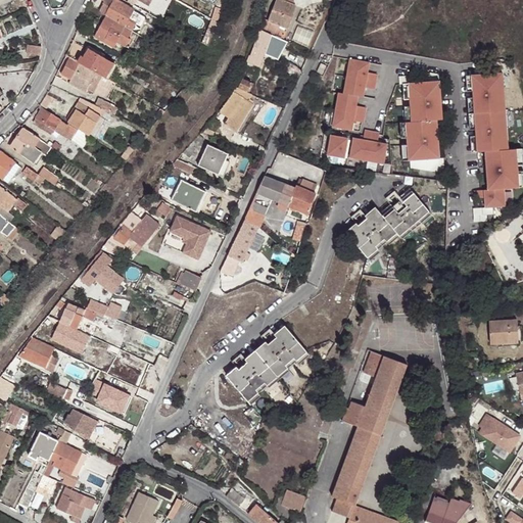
[(116,0),(114,0),(106,16),(126,27),(129,20),(133,13),(135,9),(116,0)]
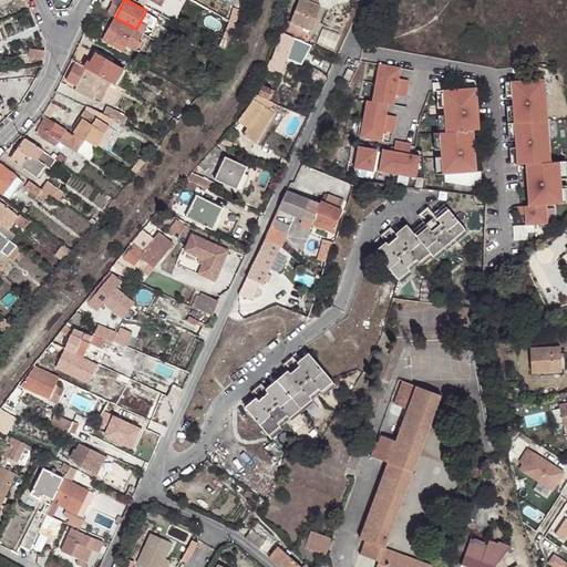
[(308,0),(300,0),(291,22),(310,31),(317,17),(322,7),(308,0)]
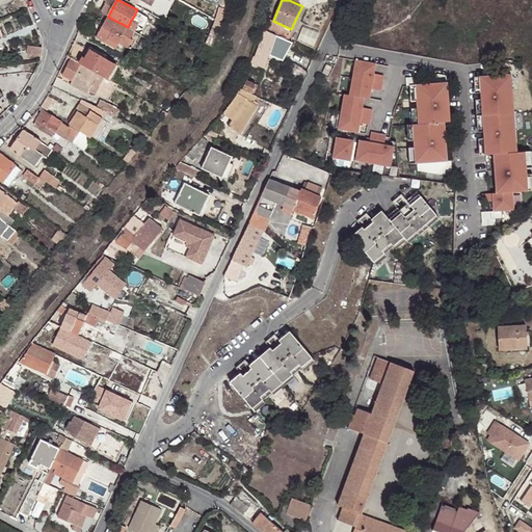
[(128,27),(136,30),(142,18),(135,14),(131,21),(128,27)]
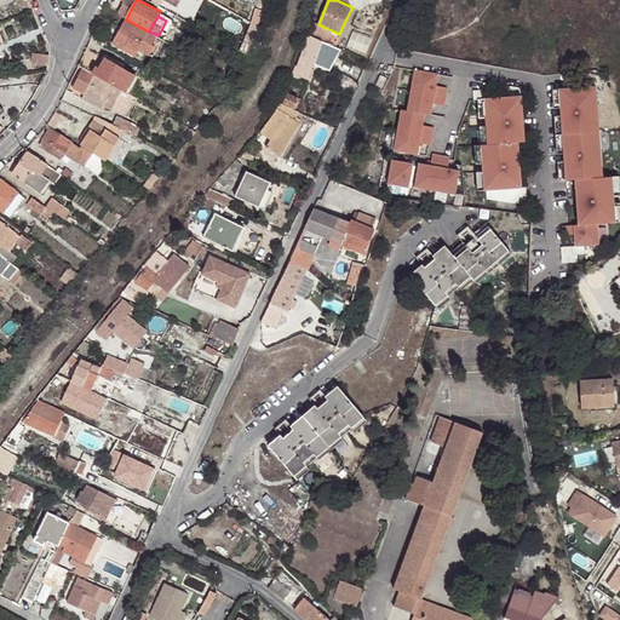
[(135,56),(145,38),(149,32),(126,19),(113,44),(135,56)]
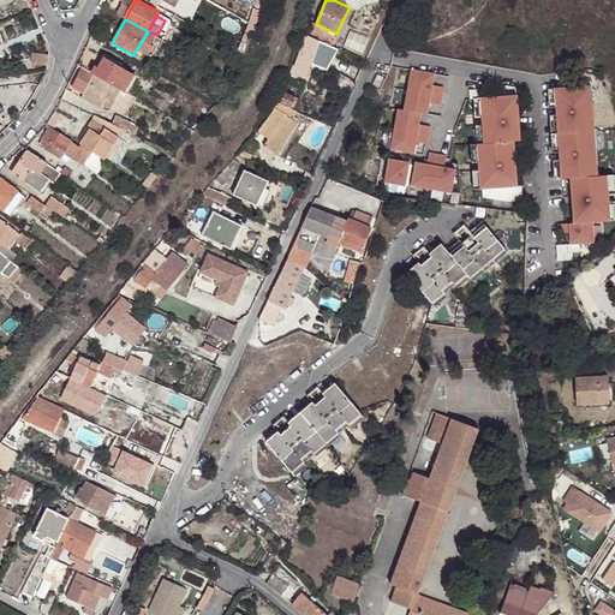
[(257,25),(250,22),(237,49),(245,54),(257,25)]
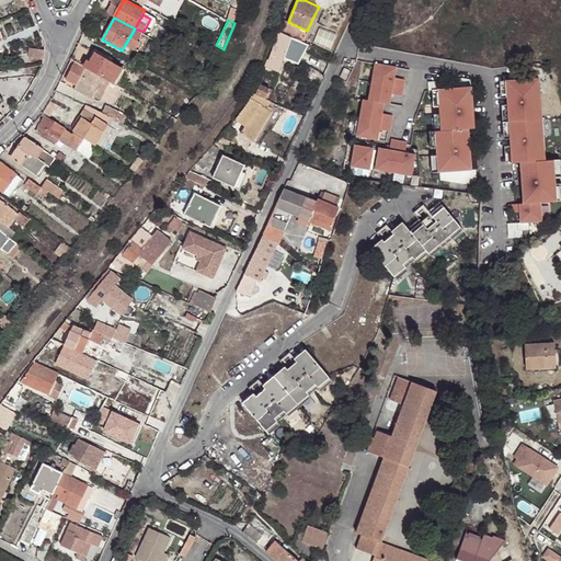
[(283,23),(282,29),(302,39),(306,34),(283,23)]
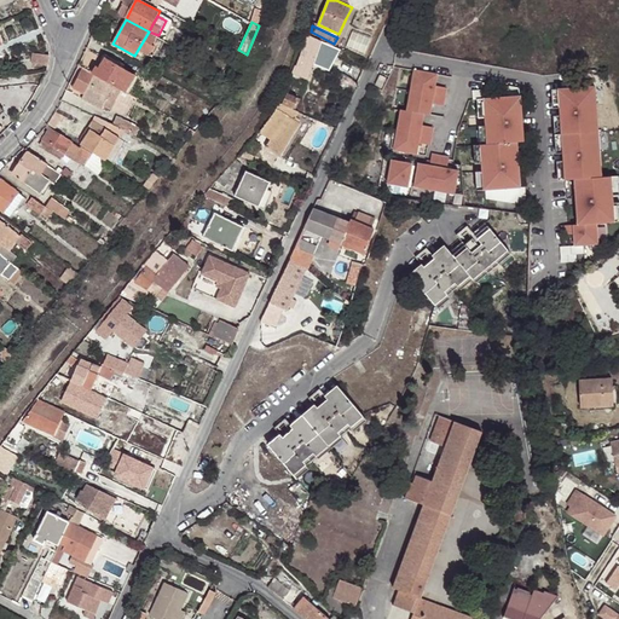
[(91,38),(106,46),(111,36),(96,28),(91,38)]
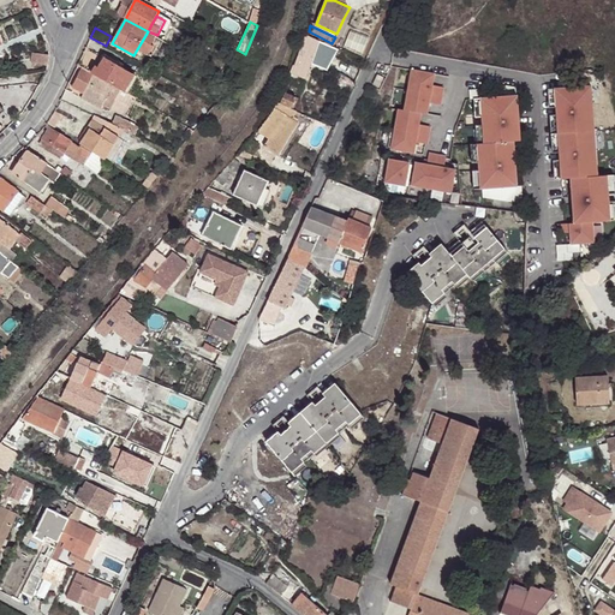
[(161,47),(165,40),(157,35),(148,31),(144,37),(161,47)]
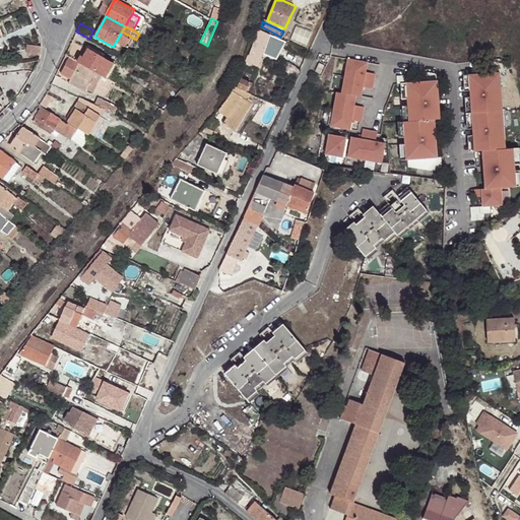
[(277,59),(285,41),(260,29),(253,52),(252,56),(249,62),(258,65),(260,59),(263,61),(265,54),(277,59)]
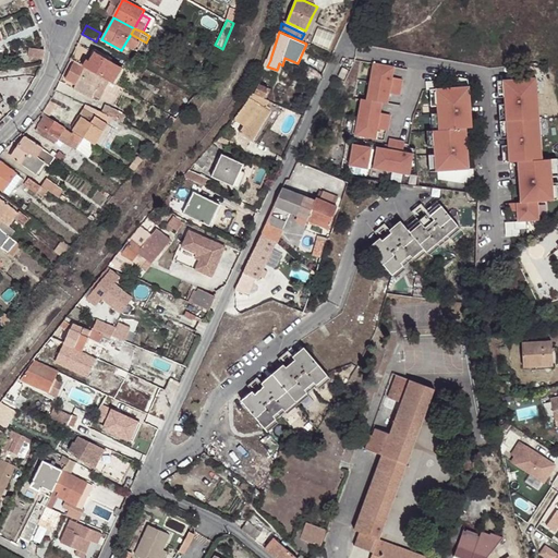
[(86,68),(95,52),(79,41),(70,59),(86,68)]
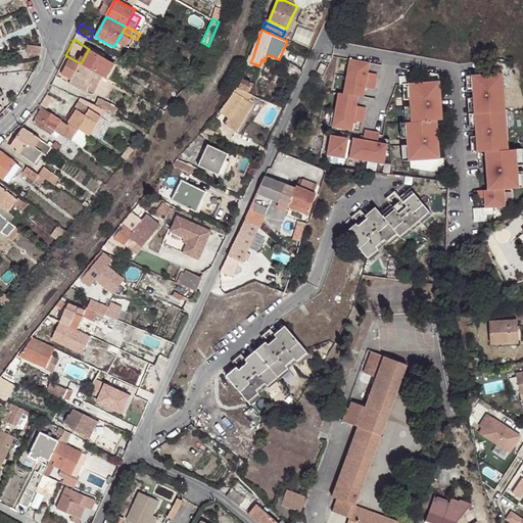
[(27,53),(40,56),(42,47),(29,45),(27,53)]
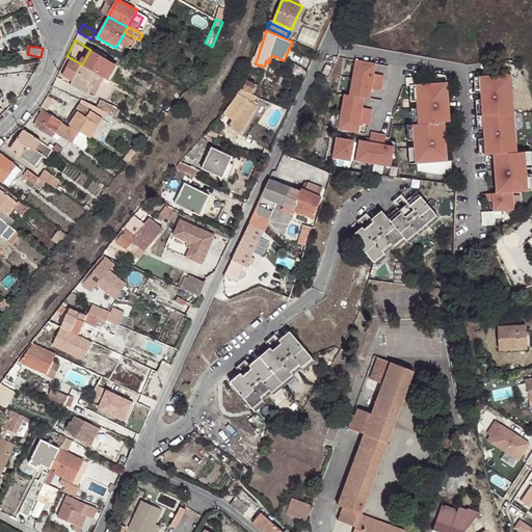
[(82,64),(108,79),(116,64),(90,50),(82,64)]
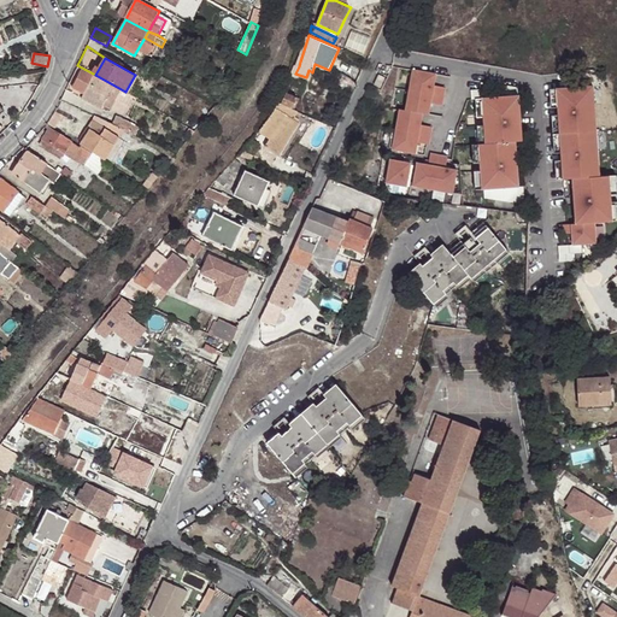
[(434,71),(410,66),(410,68),(406,87),(441,93),(442,84),(432,82),(432,78),(433,71),(434,71)]
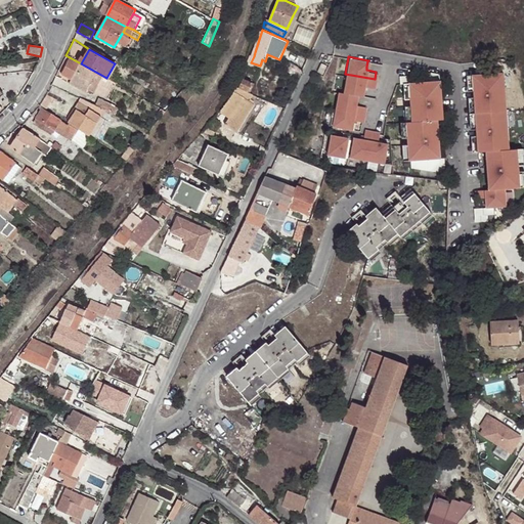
[(61,74),(71,80),(69,83),(86,92),(96,74),(69,59),(61,74)]
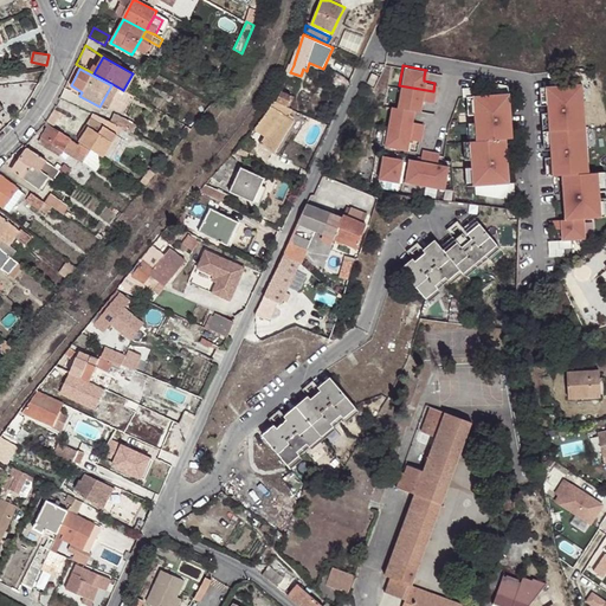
[(376,73),(372,71),(367,81),(372,83),(376,73)]
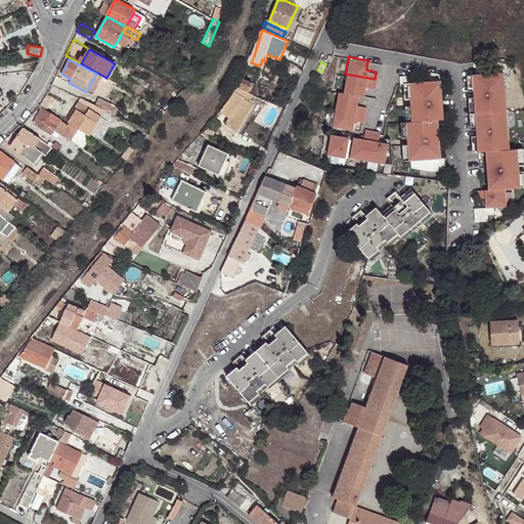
[(248,70),(243,78),(244,78),(252,81),(256,73),(248,70)]
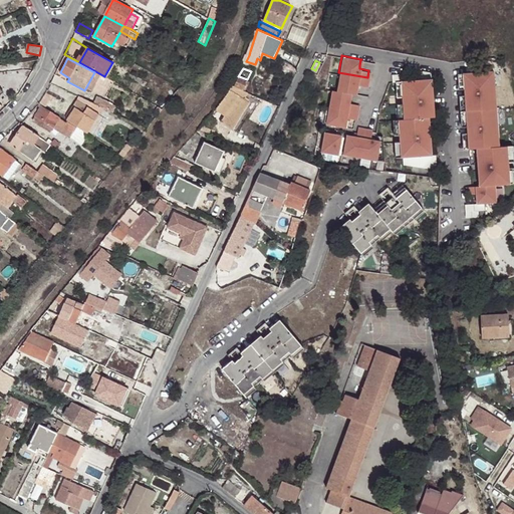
[(464,110),(494,108),(493,85),(492,71),(461,72),(462,88),(478,87),(478,94),(463,94),(464,110)]
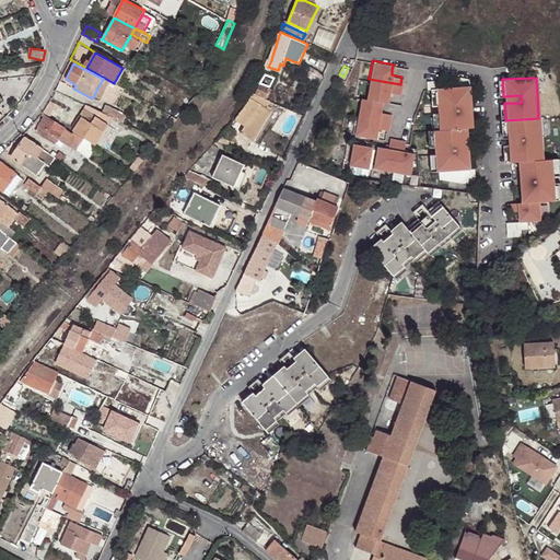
[(398,92),(400,84),(369,79),(365,96),(381,100),(386,101),(387,94),(388,91),(398,92)]
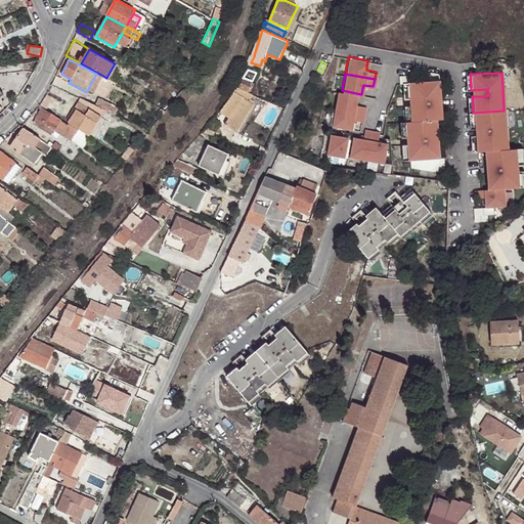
[(244,78),(239,88),(248,92),(253,82),(252,81),(244,78)]
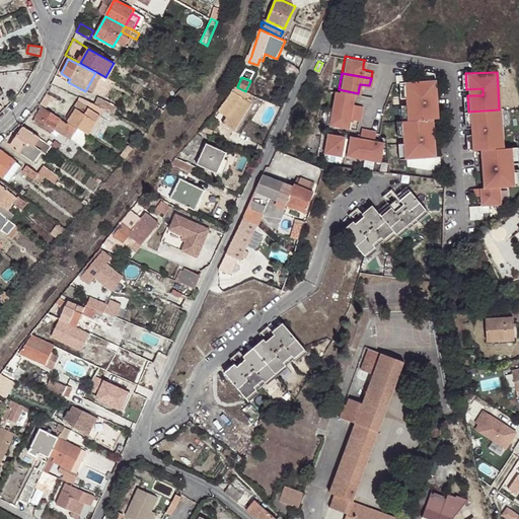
[(405,119),(431,118),(436,117),(435,101),(420,102),(419,95),(435,94),(434,79),(433,79),(420,80),(408,80),(403,81),(404,96),(404,102),(405,119)]
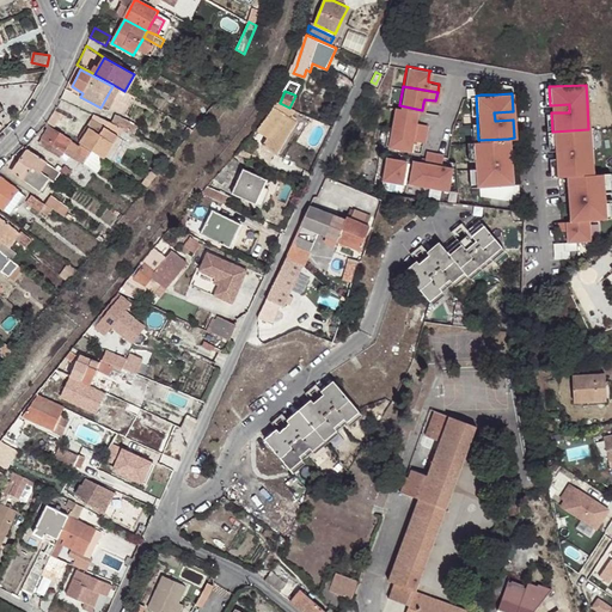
[(305,115),(313,118),(316,114),(322,116),(325,108),(330,109),(332,104),(314,96),(311,102),(299,97),(298,98),(295,96),(289,108),(293,109),(295,110),(300,114),(303,109),(307,110),(305,115)]
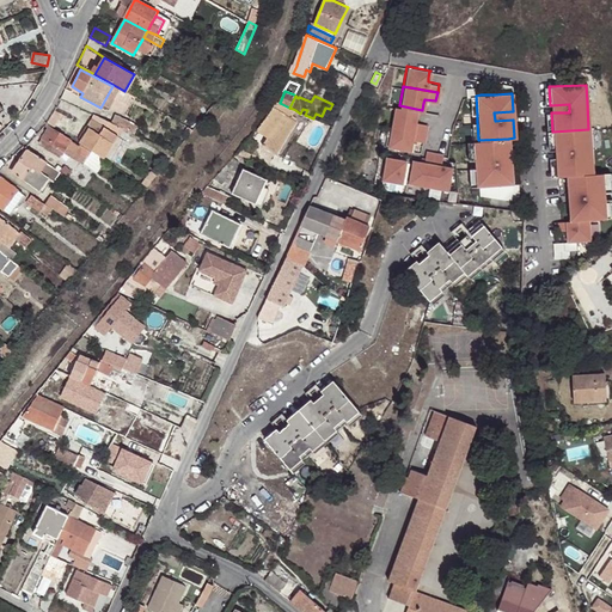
[(292,115),(295,110),(293,109),(289,108),(280,103),(277,103),(256,130),(267,138),(261,145),(275,154),(297,122),(295,121),(297,118),(292,115)]
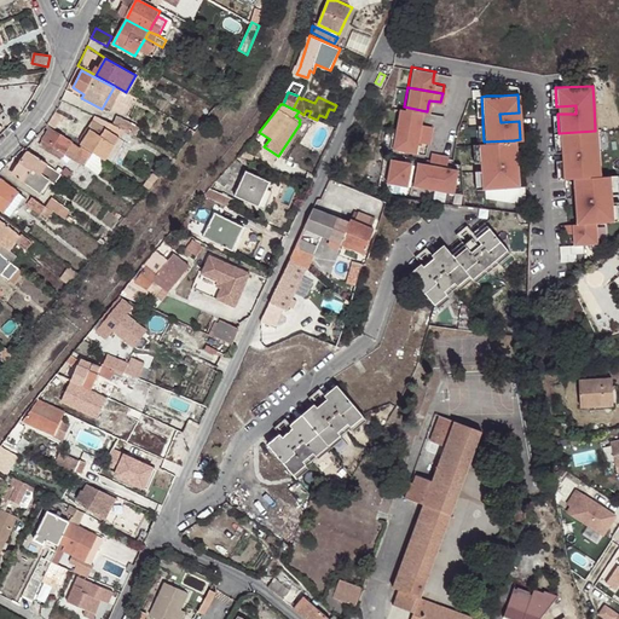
[(421,110),(404,106),(398,105),(394,126),(428,133),(431,125),(418,122),(420,119),(421,110)]
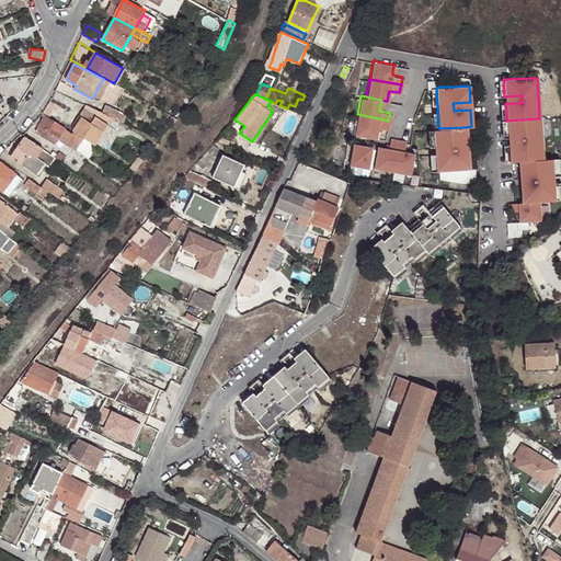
[(110,123),(113,118),(87,105),(84,109),(110,123)]
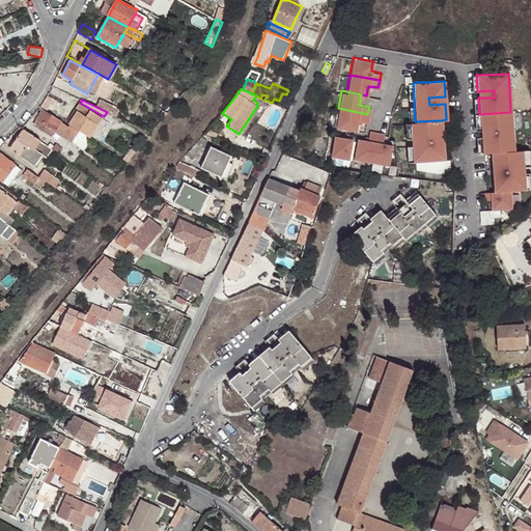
[(86,136),(90,138),(91,135),(100,121),(104,116),(80,103),(75,111),(77,113),(71,122),(68,124),(79,132),(86,136)]
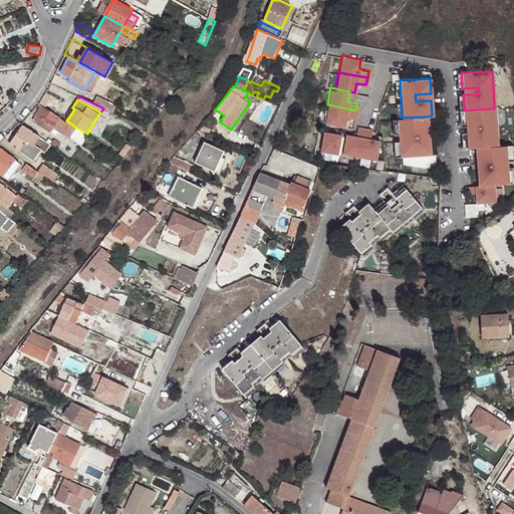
[(354,117),(355,110),(327,104),(323,121),(342,125),(344,115),(351,117),(354,117)]
